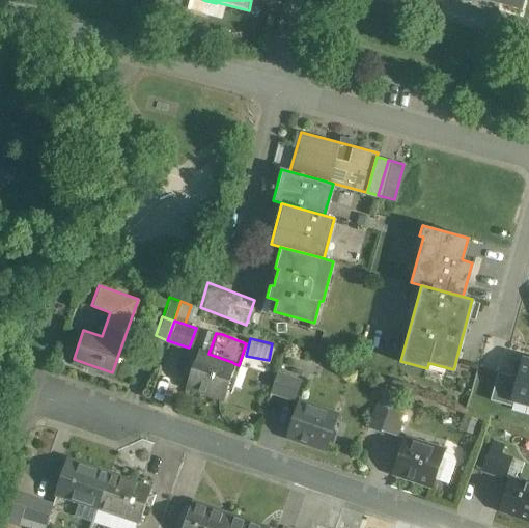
[(232,362),(197,351),(196,351),(185,384),(221,396),(232,362)]
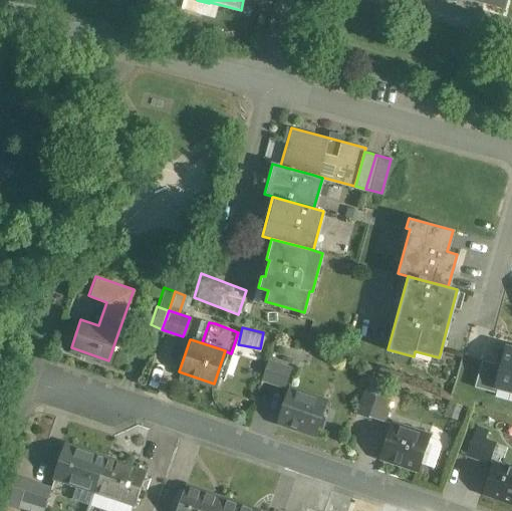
[(511,348),(504,346),(493,385),(511,389),(511,385),(511,348)]
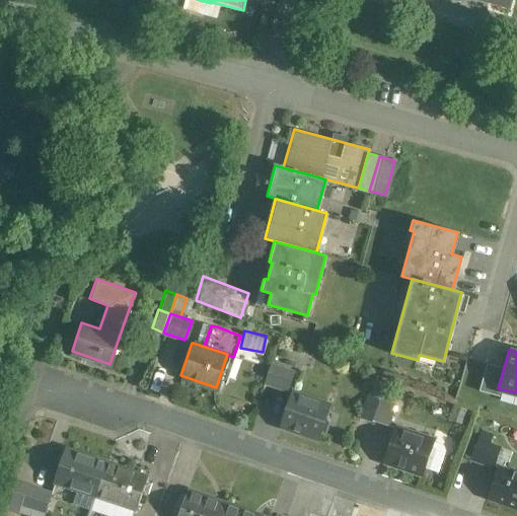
[(477,389),(486,392),(498,395),(499,388),(498,388),(504,367),(485,362),(477,389)]
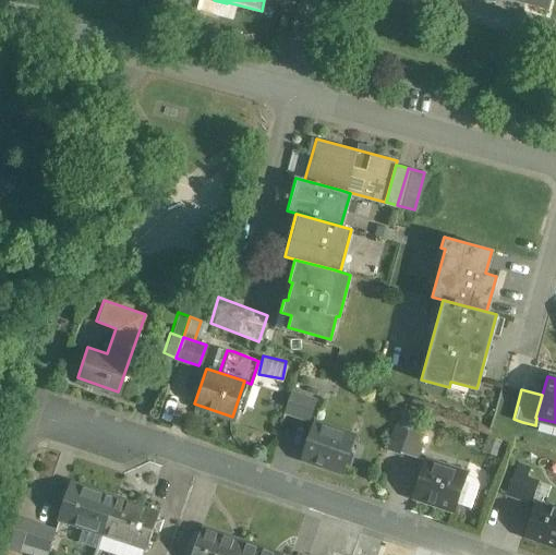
[(314,399),(303,395),(290,390),(282,411),(307,419),(314,399)]
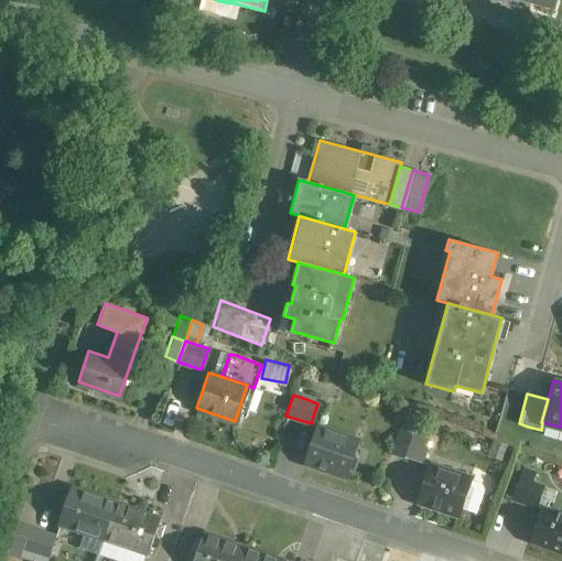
[(355,439),(337,433),(316,425),(304,462),(343,475),(355,439)]
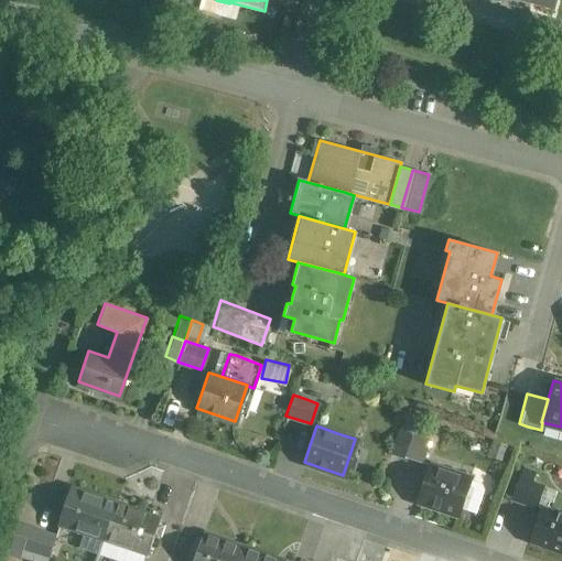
[(389,451),(390,452),(391,452),(401,455),(409,434),(397,430),(389,451)]
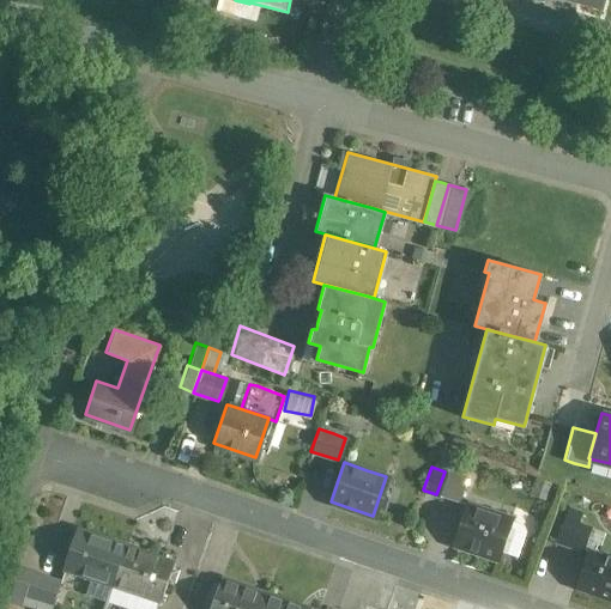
[(467,475),(466,475),(446,468),(437,492),(459,500),(467,475)]
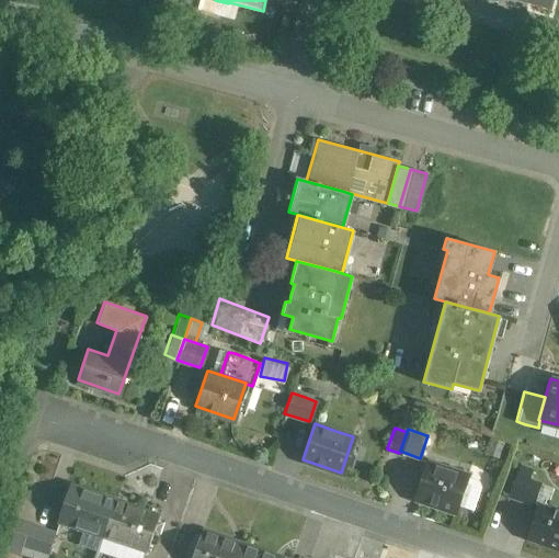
[(454,511),(464,480),(464,479),(466,475),(426,462),(415,498),(454,511)]
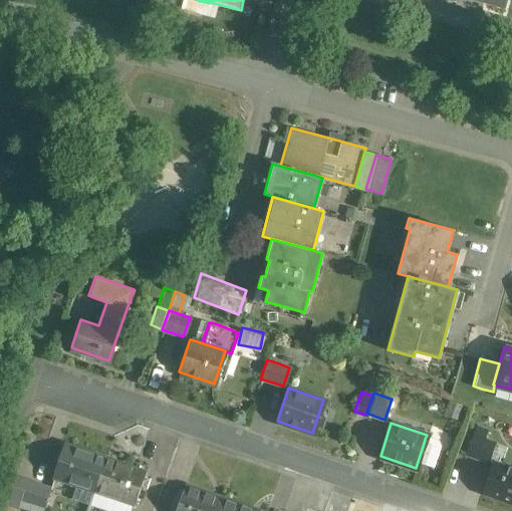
[(476,457),(484,432),(485,432),(486,429),(475,425),(465,453),(476,457)]
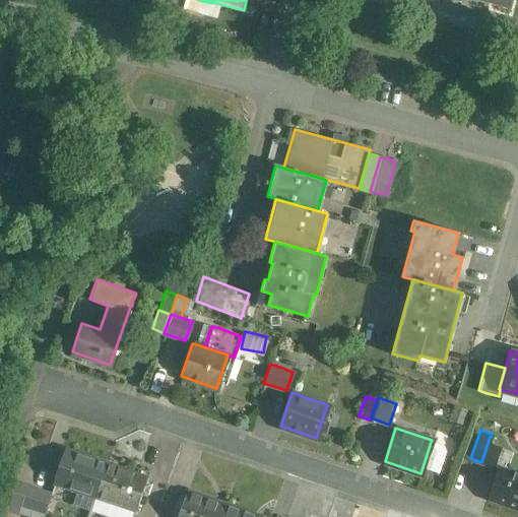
[(493,466),(497,455),(500,447),(489,444),(481,462),(493,466)]
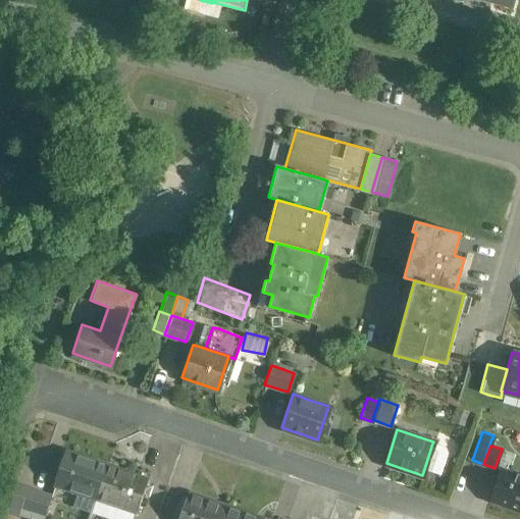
[(57,481),(103,496),(113,462),(70,447),(57,481)]
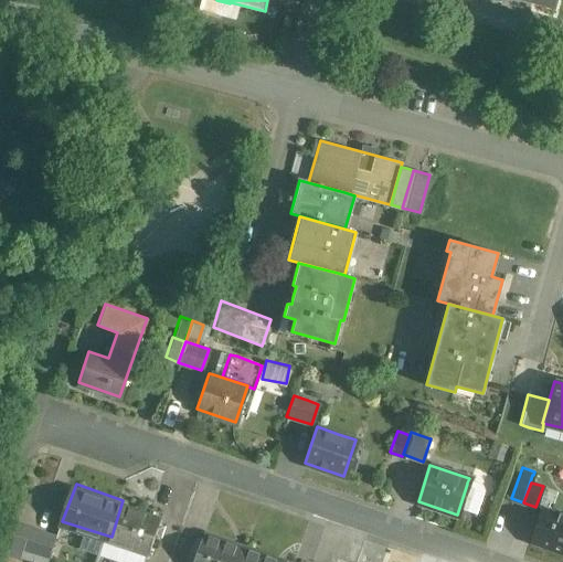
[(162,516),(123,500),(112,537),(151,549),(162,516)]
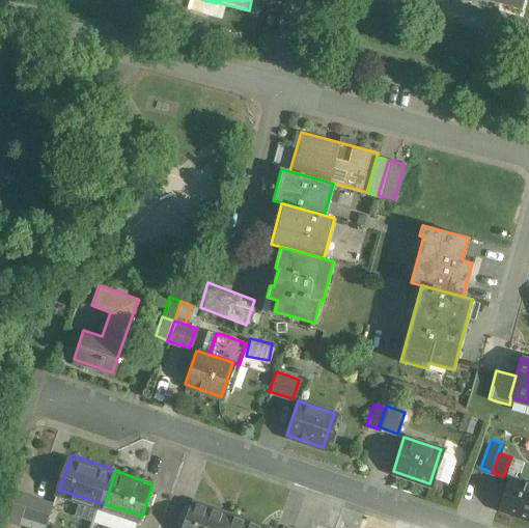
[(528,484),(520,482),(508,478),(498,506),(528,517),(528,484)]
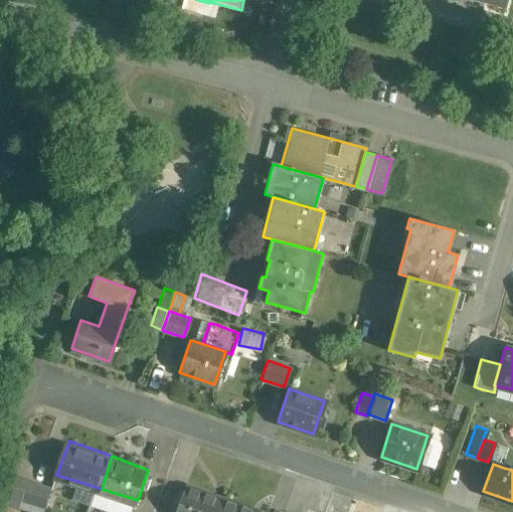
[(47,506),(53,483),(19,471),(10,495),(47,506)]
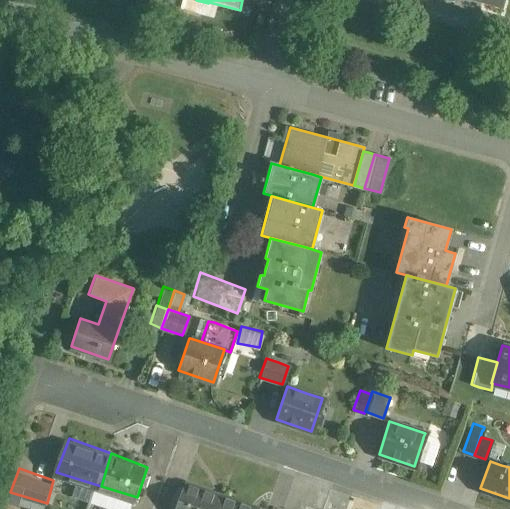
[(219,508),(226,491),(189,479),(179,508),(219,508)]
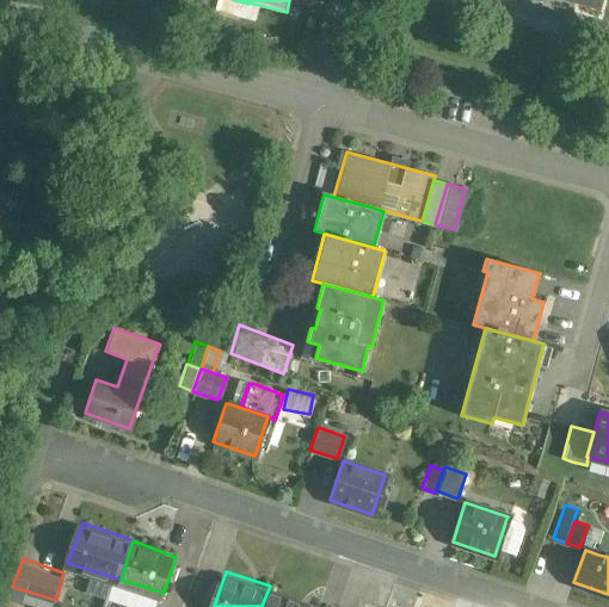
[(311,606),(313,600),(270,586),(262,606),(311,606)]
